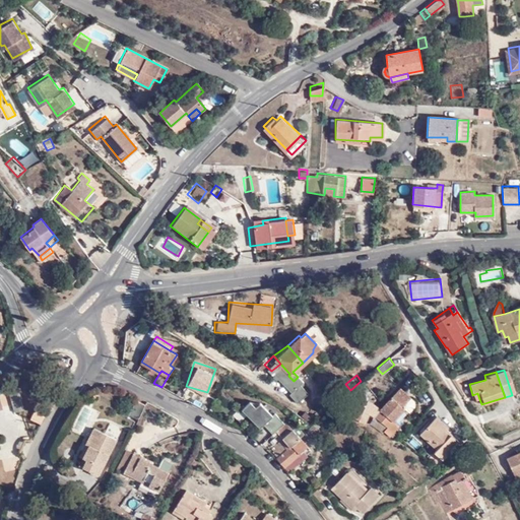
[(303,384),(290,394),(299,402),(310,393),(303,384)]
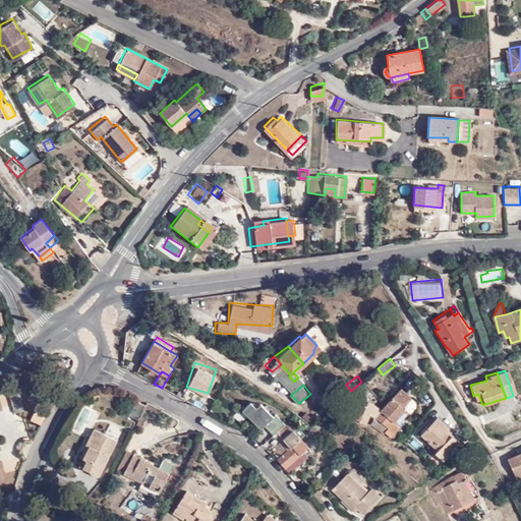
[(408,397),(396,386),(375,410),(373,411),(390,424),(403,409),(400,405),(408,397)]
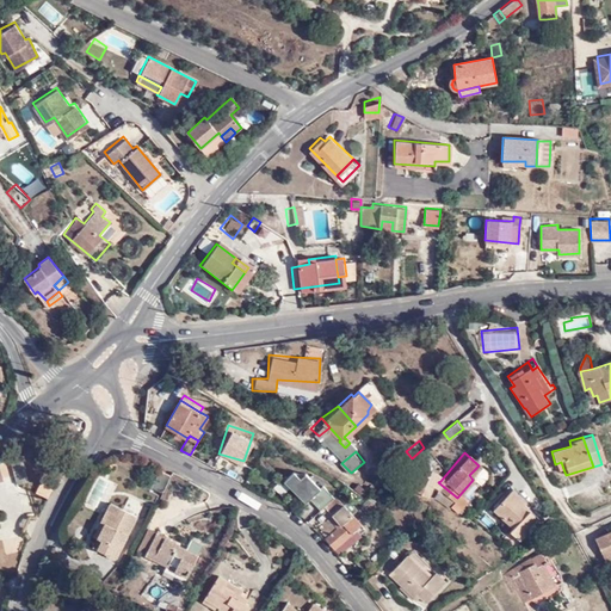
[(14,455),(5,460),(13,480),(24,475),(14,455)]
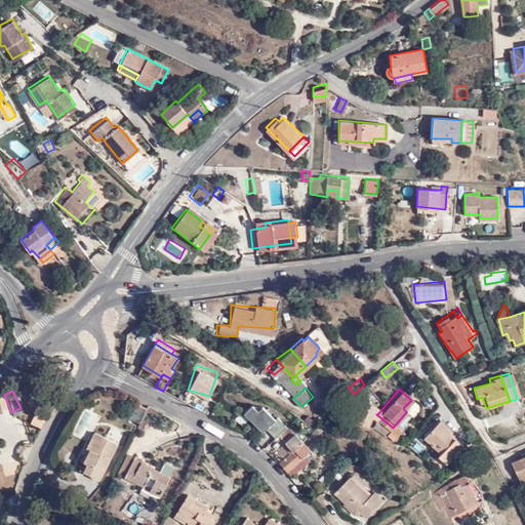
[(328,396),(322,400),(331,412),(337,407),(328,396)]
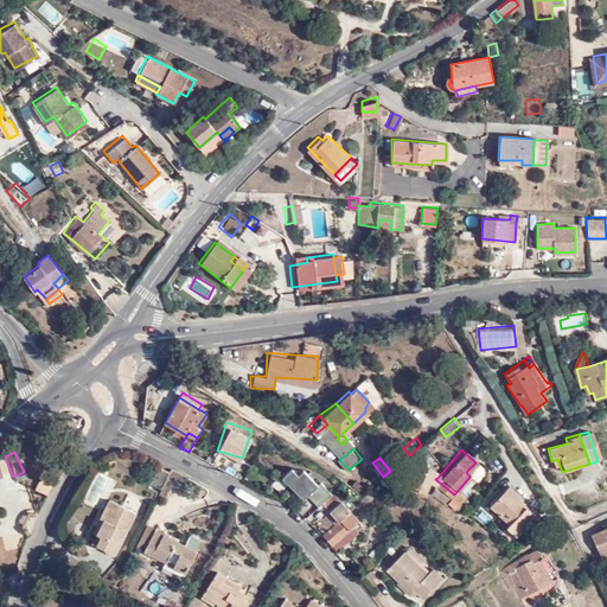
[(215,466),(242,480),(247,472),(236,466),(235,467),(219,459),(215,466)]
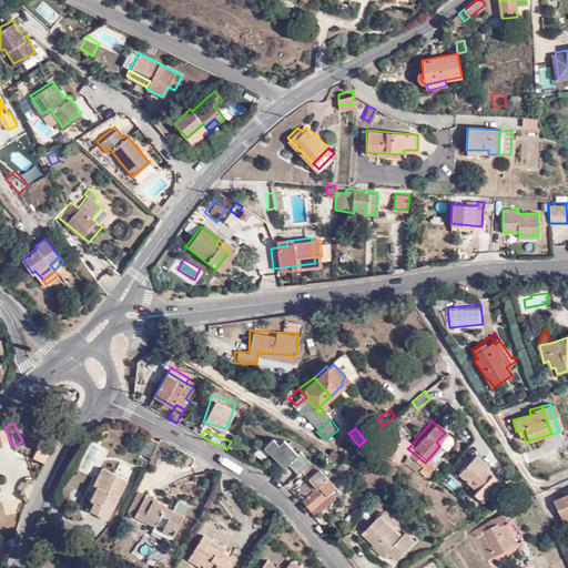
[(298,450),(285,436),(280,440),(274,435),(265,443),(284,464),(287,460),(297,472),(301,468),(311,460),(301,448),(298,450)]
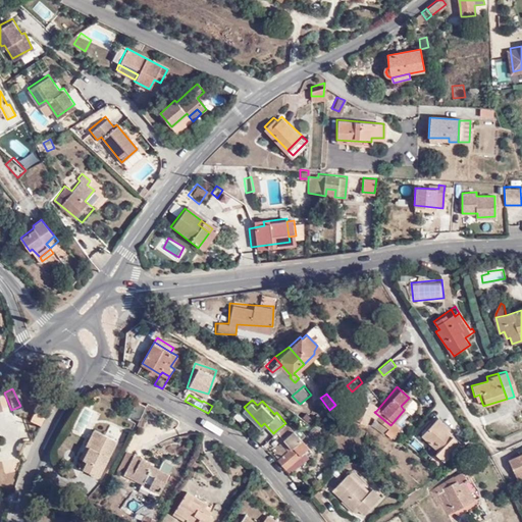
[(349,400),(347,407),(360,411),(362,405),(349,400)]
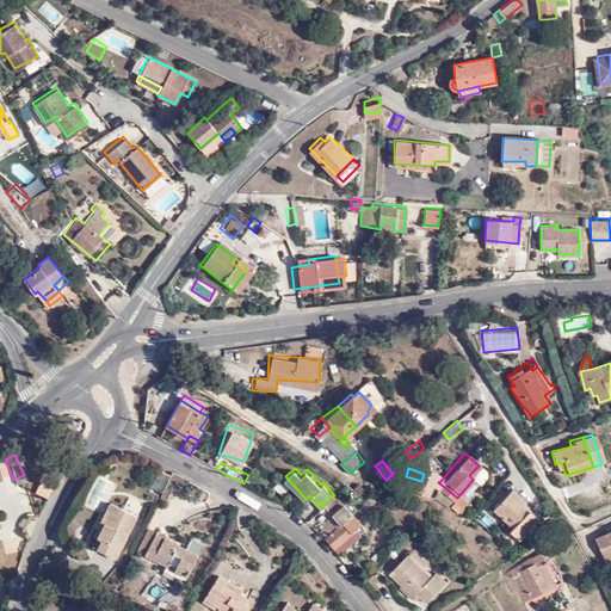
[(154,488),(164,494),(173,476),(165,471),(154,488)]
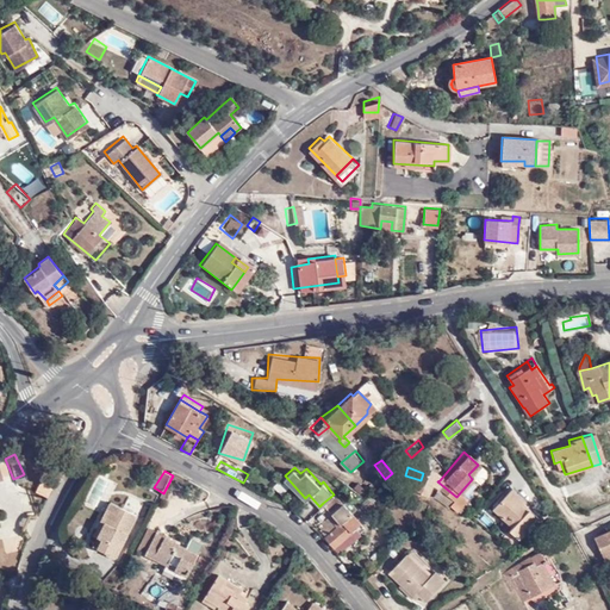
[(405,475),(400,489),(423,496),(423,497),(428,485),(433,489),(449,503),(446,508),(452,514),(461,502),(456,497),(437,481),(440,480),(431,473),(423,471),(423,473),(421,480),(405,475)]
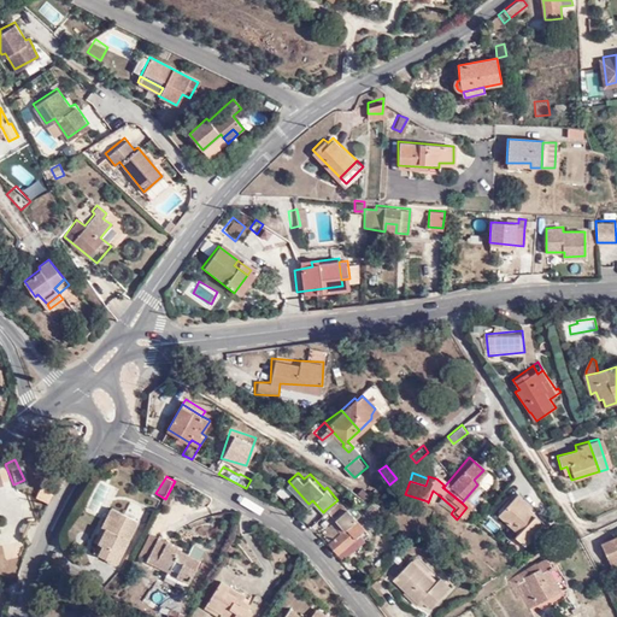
[(43,494),(52,499),(57,489),(47,485),(43,494)]
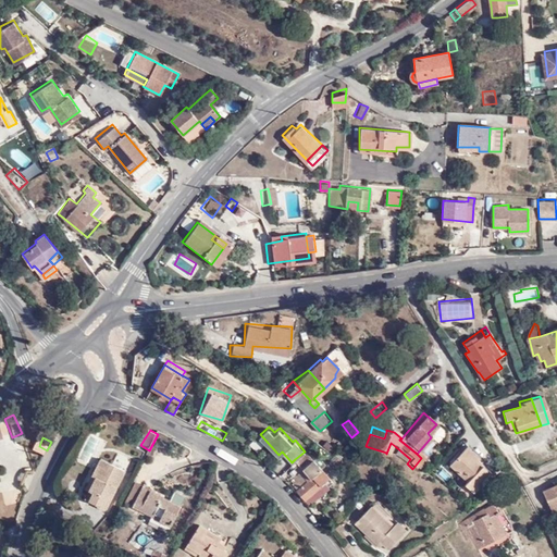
[(435,442),(431,437),(417,454),(421,458),(435,442)]
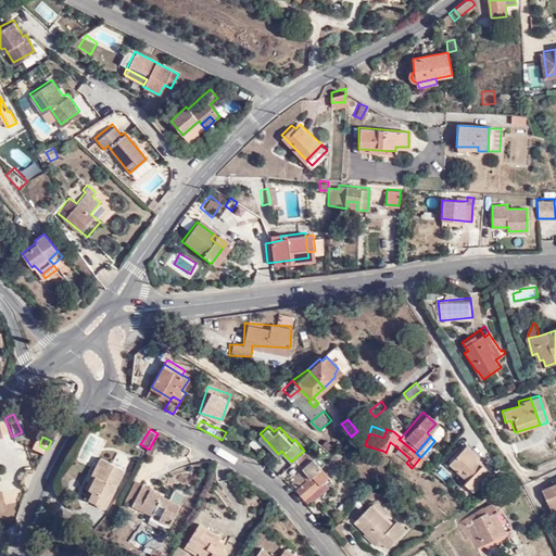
[(462,483),(470,490),(489,471),(471,455),(472,454),(460,443),(443,463),(463,481),(462,483)]
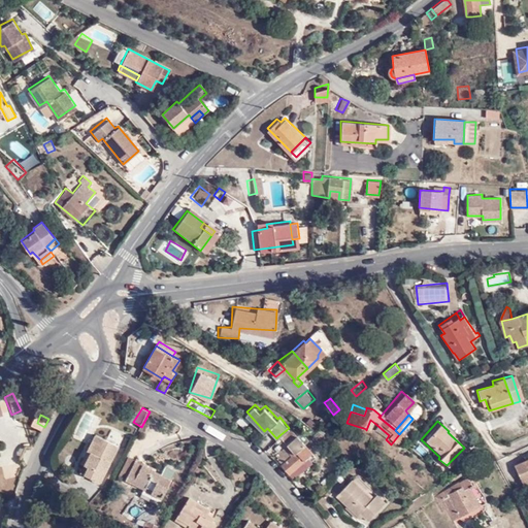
[(384,441),(386,439),(389,435),(374,423),(369,429),(384,441)]
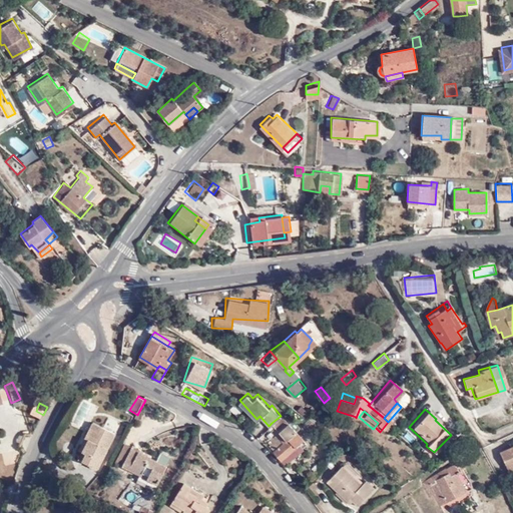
[(289,422),(282,414),(281,416),(272,423),(279,431),(268,440),(272,444),(268,448),(280,460),(296,445),(303,438),(289,422)]
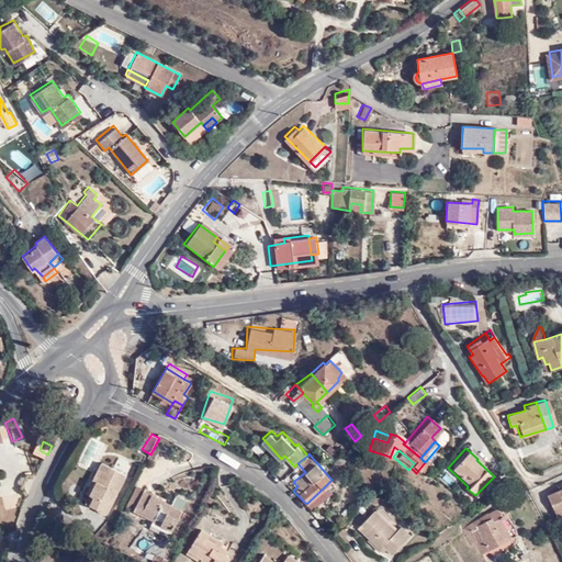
[(340,461),(337,457),(330,461),(335,465),(340,461)]
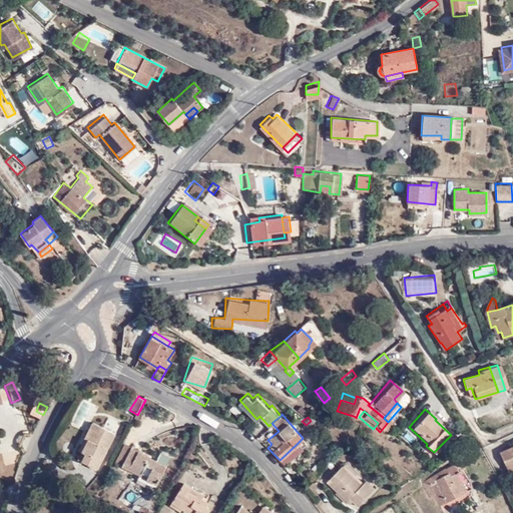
[(96,421),(94,425),(103,430),(105,426),(96,421)]
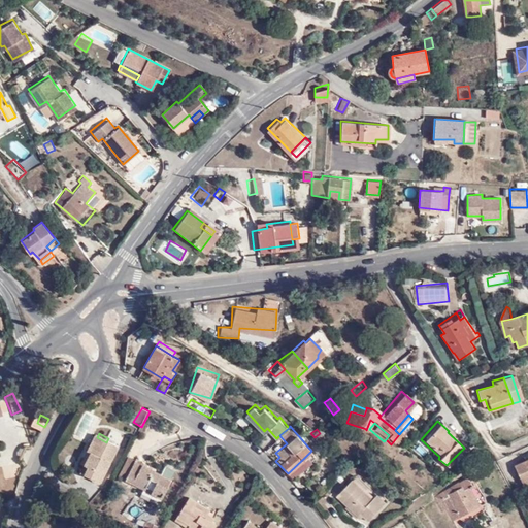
[(97,437),(91,448),(95,451),(88,463),(92,466),(89,472),(95,476),(94,479),(99,482),(101,480),(103,480),(122,446),(108,438),(106,442),(97,437)]
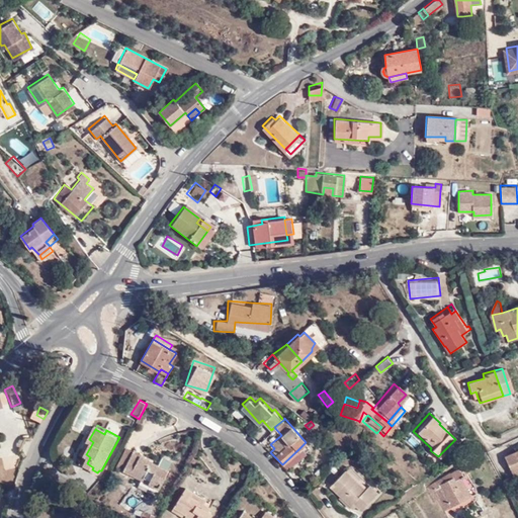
[(82,452),(86,454),(93,442),(89,439),(82,452)]
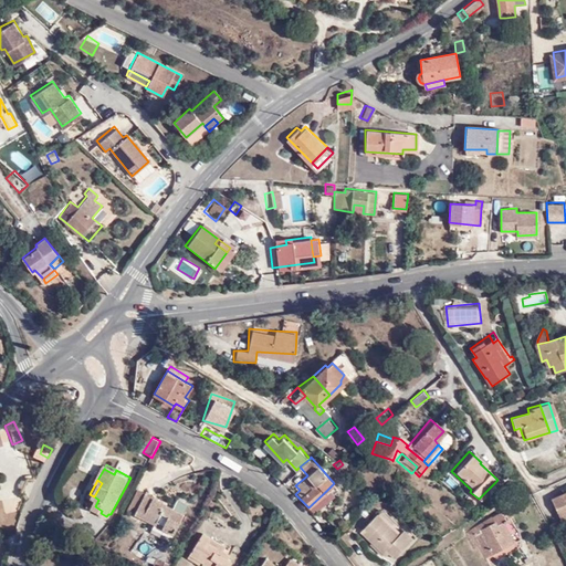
[(137,513),(146,494),(138,491),(128,509),(136,513),(137,513)]
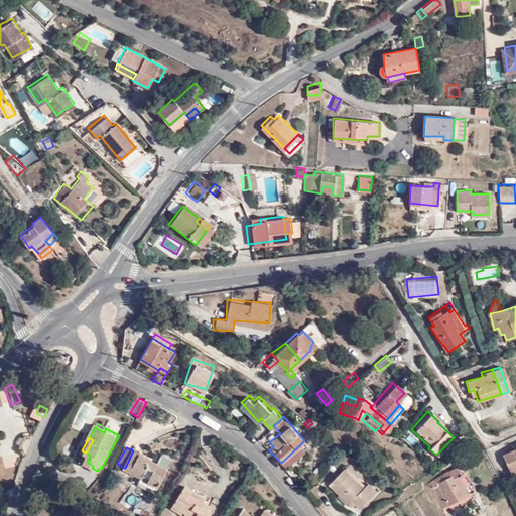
[(302,452),(297,447),(281,463),(285,468),(302,452)]
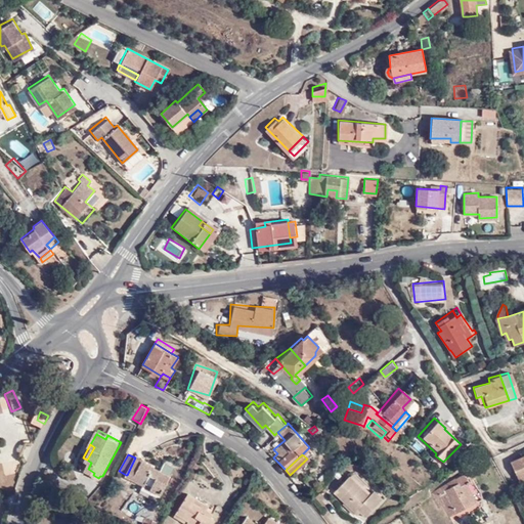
[(523,456),(510,465),(520,485),(523,482),(523,456)]
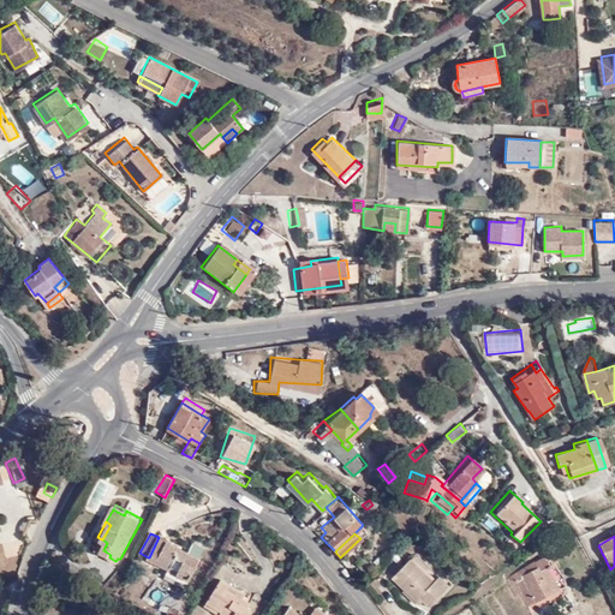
[(148,560),(169,571),(172,567),(180,573),(179,577),(190,583),(199,565),(187,559),(190,554),(159,537),(149,557),(148,557),(148,560)]
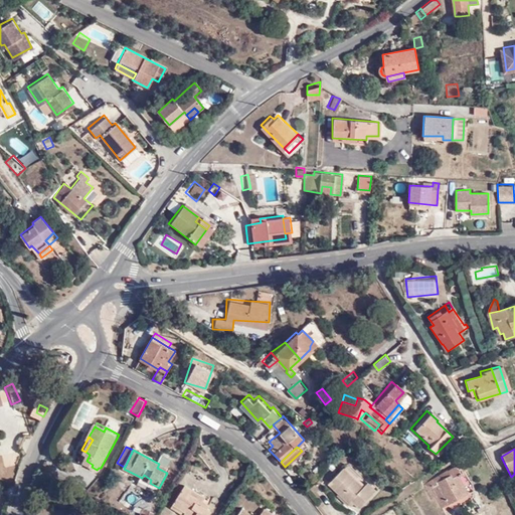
[(428,452),(424,457),(431,462),(435,457),(428,452)]
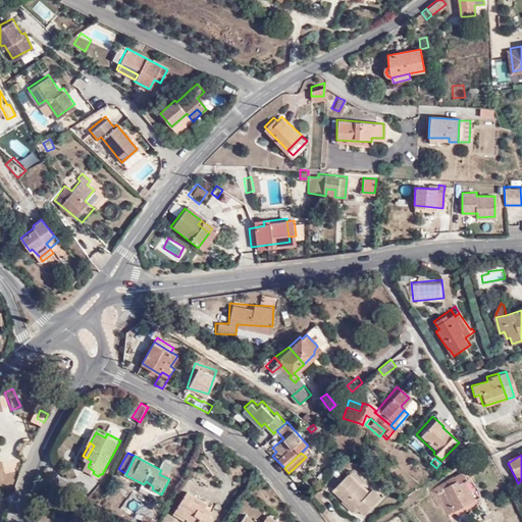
[(165,463),(161,470),(159,474),(169,479),(175,468),(165,463)]
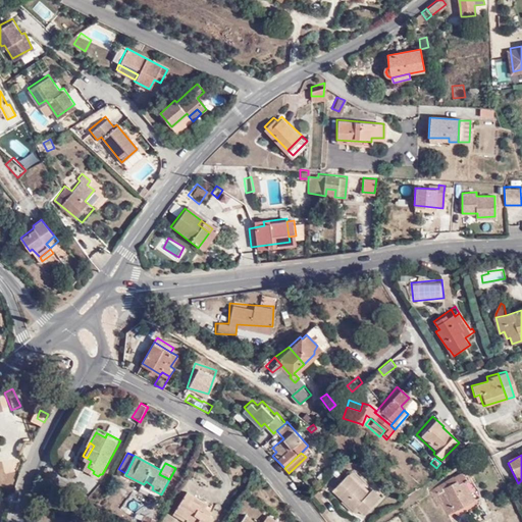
[(357,509),(362,514),(379,496),(371,488),(368,490),(349,471),(332,488),(355,511),(357,509)]
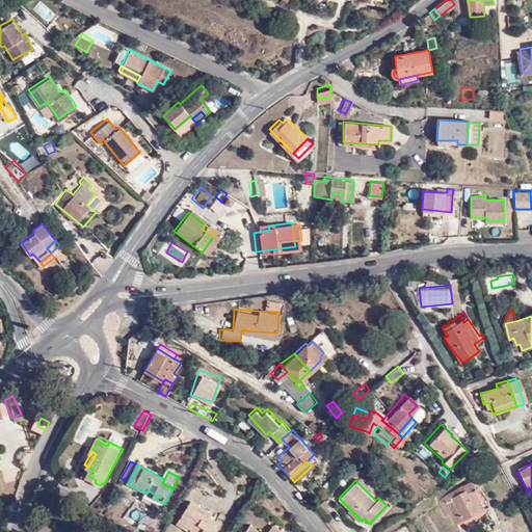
[(448,495),(460,517),(478,508),(473,498),(469,500),(463,487),(448,495)]
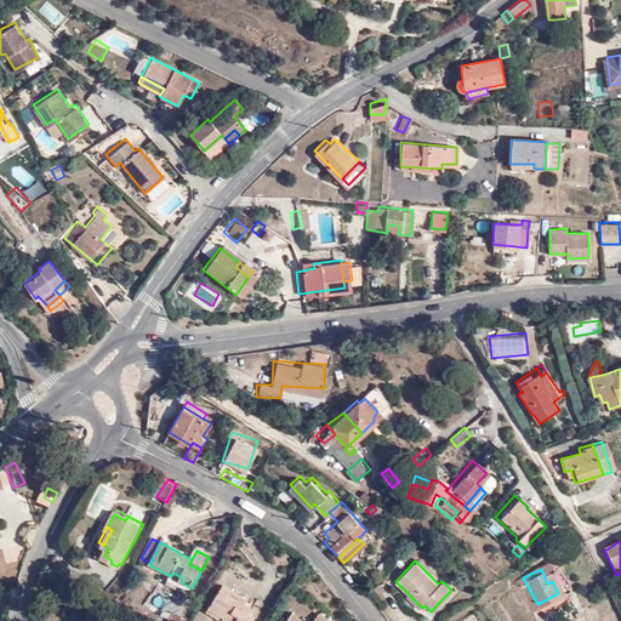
[(187,596),(192,588),(181,582),(182,579),(174,573),(171,576),(166,585),(187,596)]
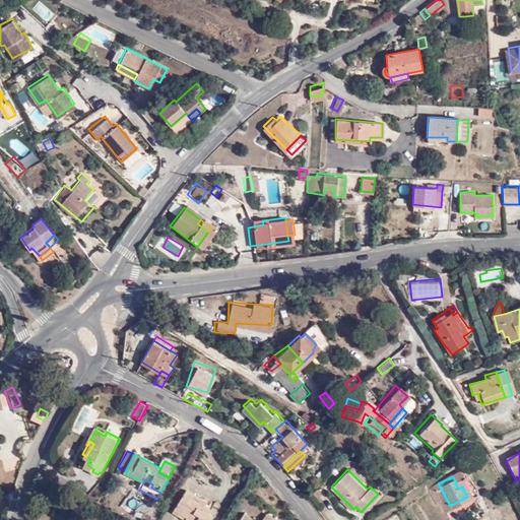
[(507,480),(501,482),(506,496),(508,498),(513,496),(507,480)]
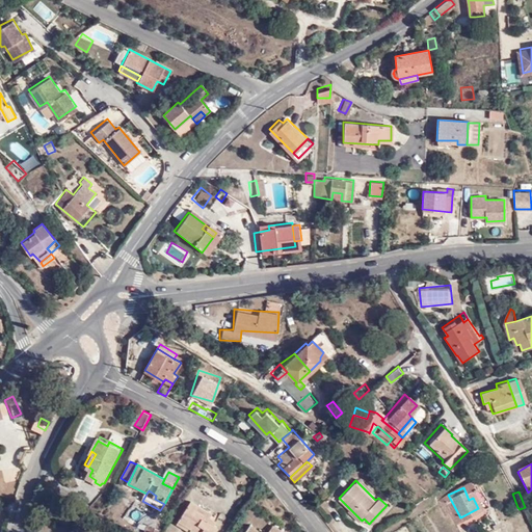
[(444,497),(443,494),(437,498),(445,511),(450,509),(444,497)]
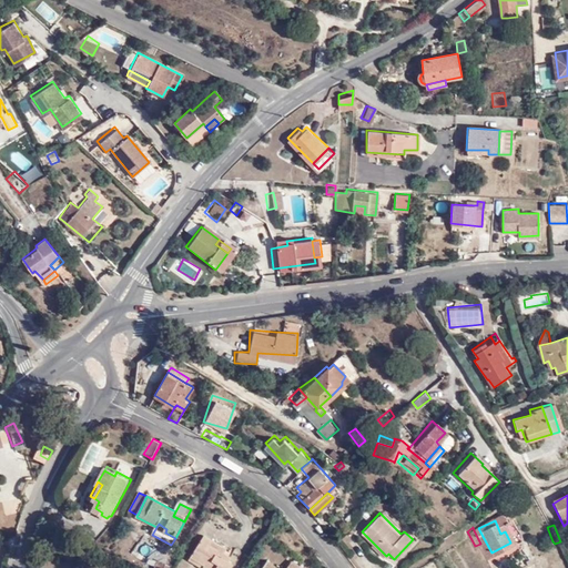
[(478,528),(474,530),(480,544),(486,555),(492,553),(478,528)]
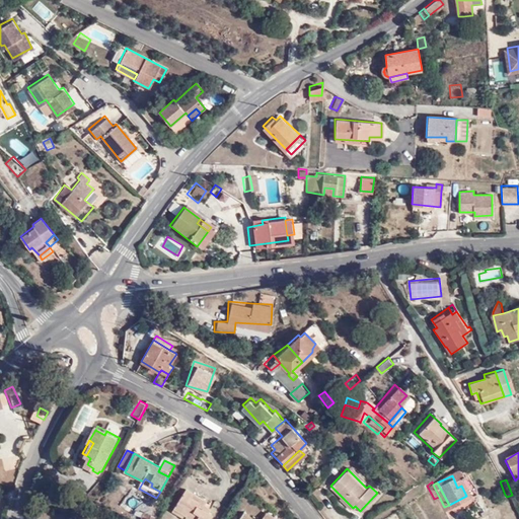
[(210,518),(213,514),(208,511),(210,508),(205,504),(206,502),(193,494),(194,492),(187,488),(174,507),(188,516),(186,518),(187,518),(210,518)]
